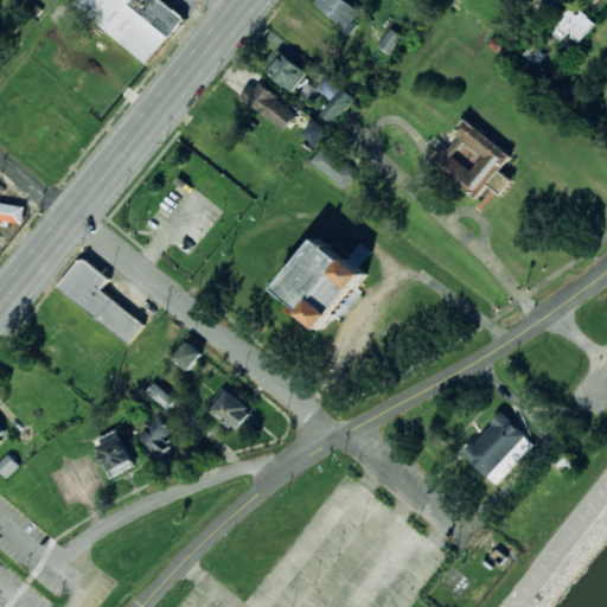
[(164,0),(76,0),(72,5),(149,64),(186,17),(164,0)]
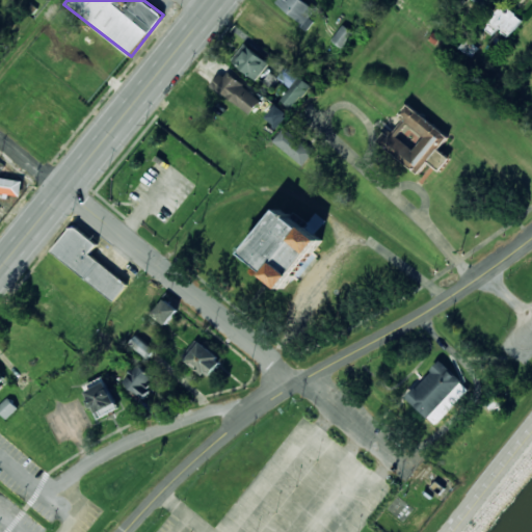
[(276,0),(275,2),(309,29),(315,21),(310,18),(316,9),(303,0),(276,0)]
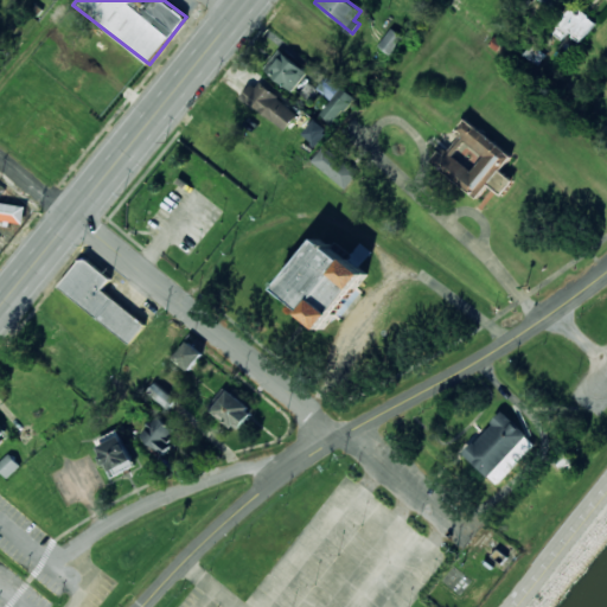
[(553,32),(562,40),(569,32),(581,42),(596,21),(575,4),(553,32)]
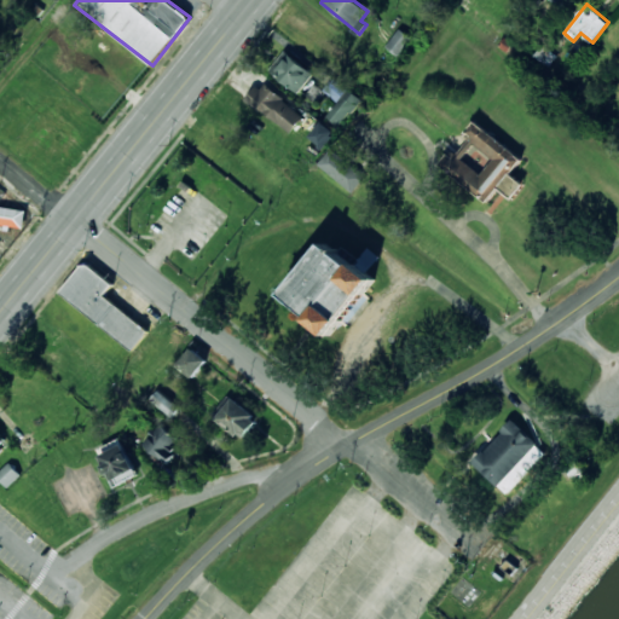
[(386,46),(398,57),(412,39),(399,28),(386,46)]
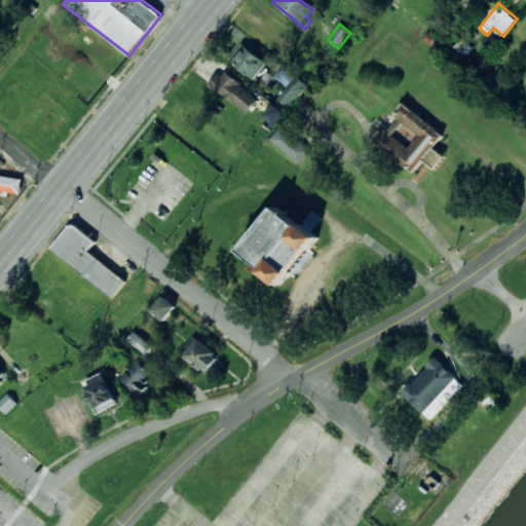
[(254,79),(266,62),(241,43),(229,61),(254,79)]
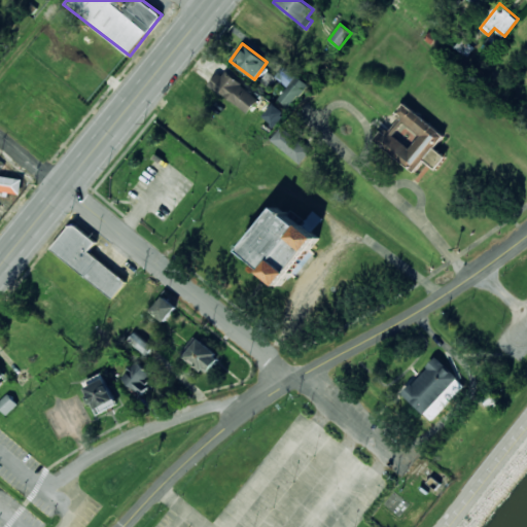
[(289,107),(307,84),(283,66),(275,77),(287,86),(278,99),(289,107)]
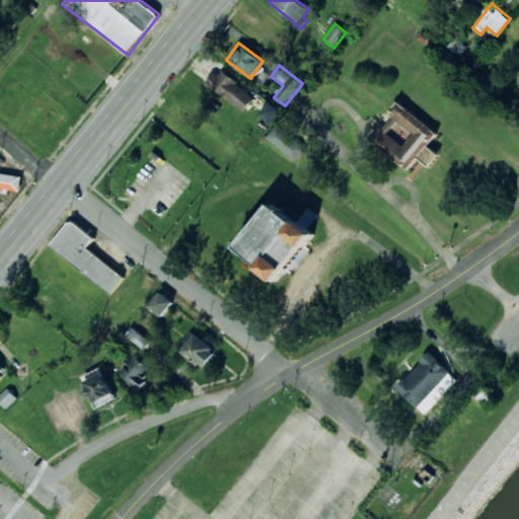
[(208,83),(243,112),(254,97),(220,69),(208,83)]
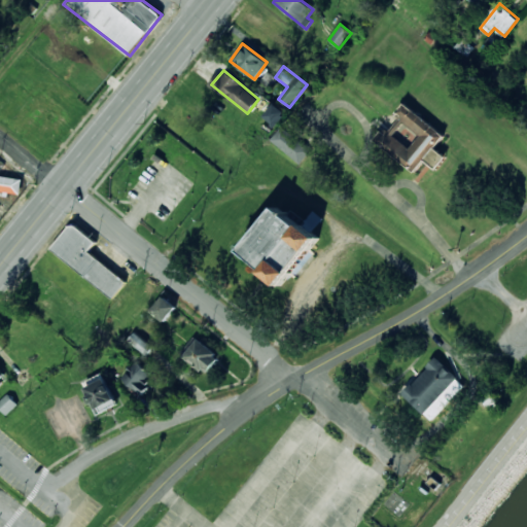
[(275,126),(285,111),(273,103),(262,117),(275,126)]
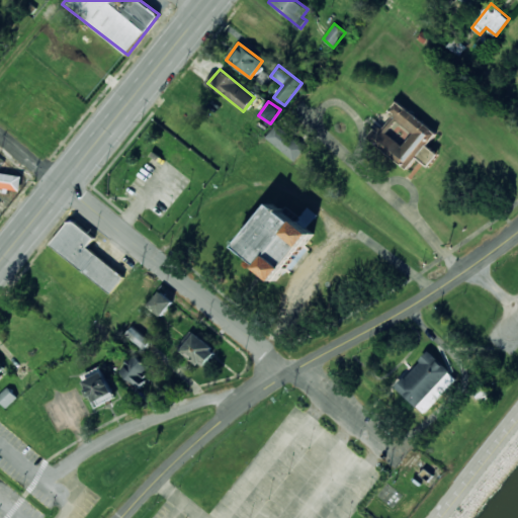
[(437,133),(397,101),(389,111),(394,115),(380,133),(375,128),(368,138),(409,168),(417,158),(428,166),(438,154),(427,146),(437,133)]
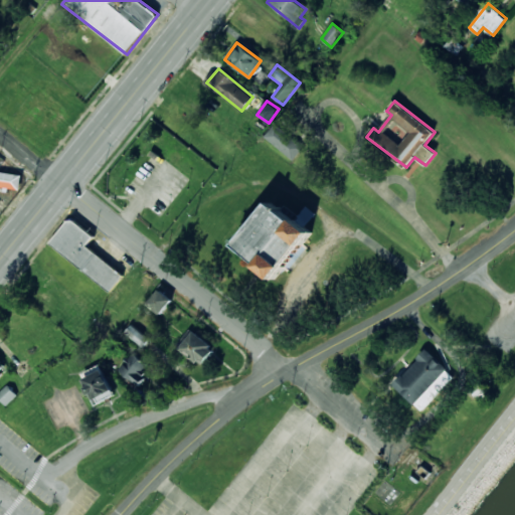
[(265,136),(292,160),(304,147),(276,123),(265,136)]
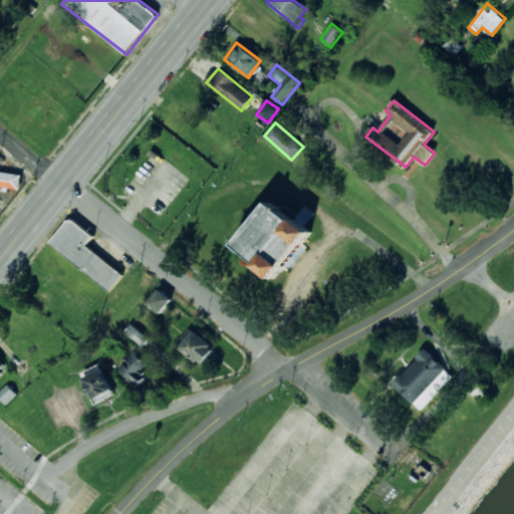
[(0,186),(20,189),(22,174),(0,170),(0,186)]
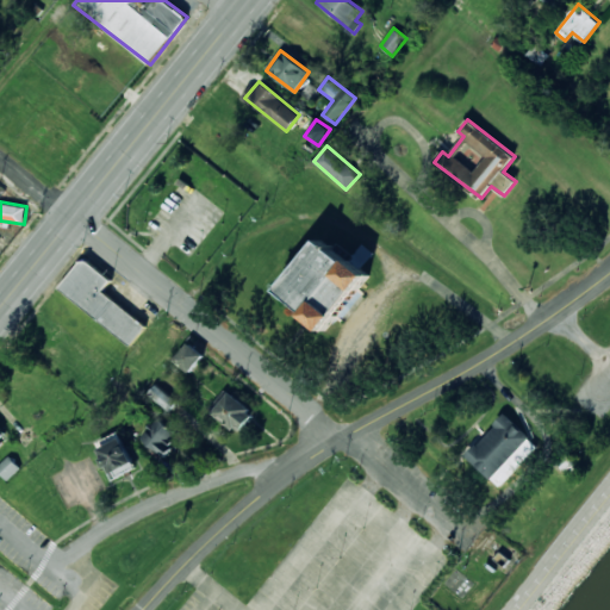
[(279,293),(330,331),(361,290),(360,288),(371,274),(362,267),(373,253),(362,244),(349,261),(319,240),(279,293)]
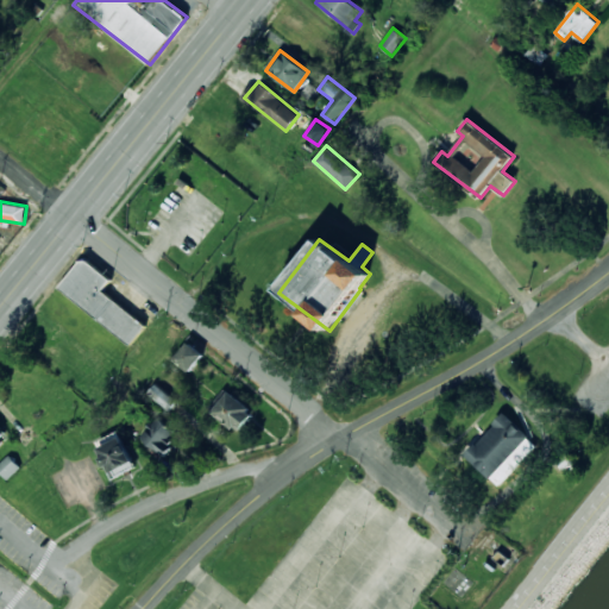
[(60,288),(131,345),(146,325),(102,290),(111,280),(83,257),(60,288)]
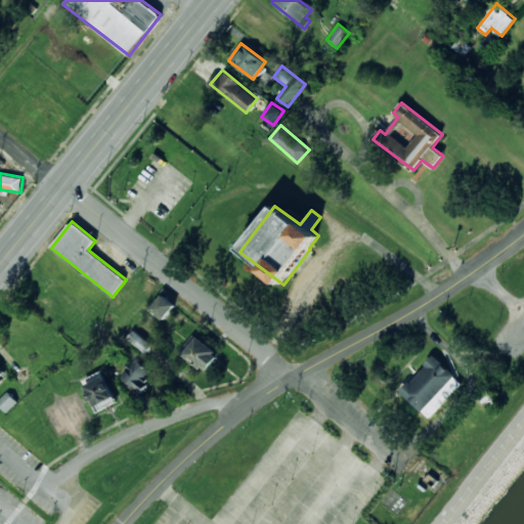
[(175,304),(161,294),(150,310),(165,319),(175,304)]
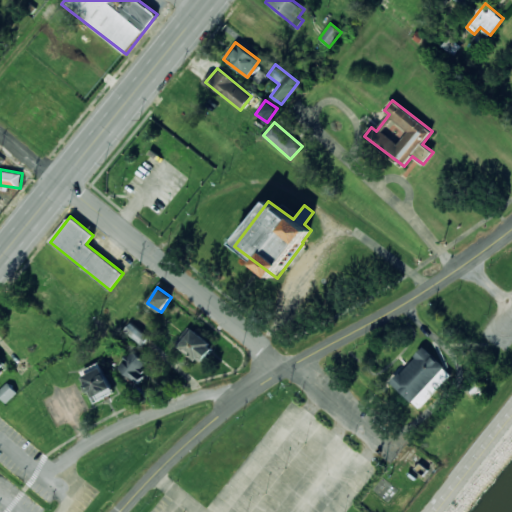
[(142,345),(148,337),(138,329),(137,330),(130,325),(125,331),(142,345)]
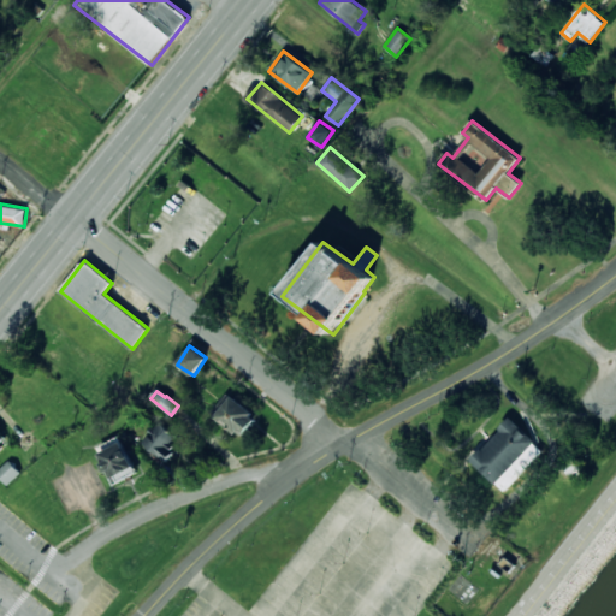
[(243,437),(259,418),(229,392),(213,412),(243,437)]
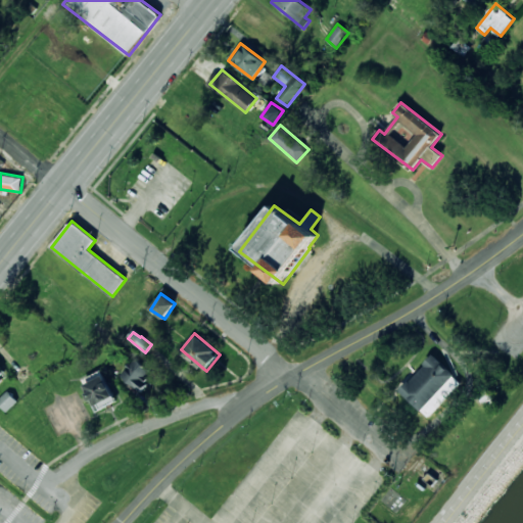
[(398,389),(427,417),(462,383),(433,354),(398,389)]
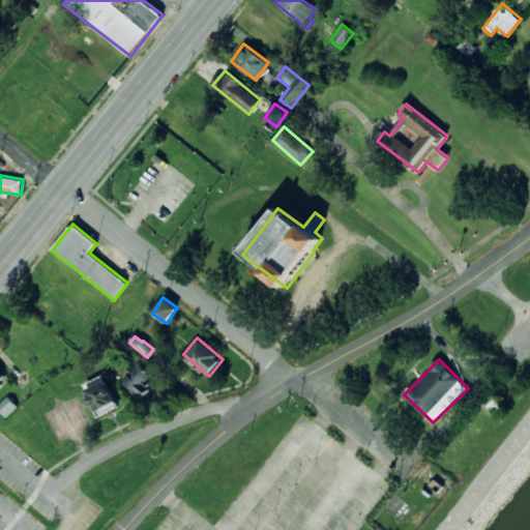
[(152,375),(138,362),(122,380),(143,398),(151,388),(145,383),(152,375)]
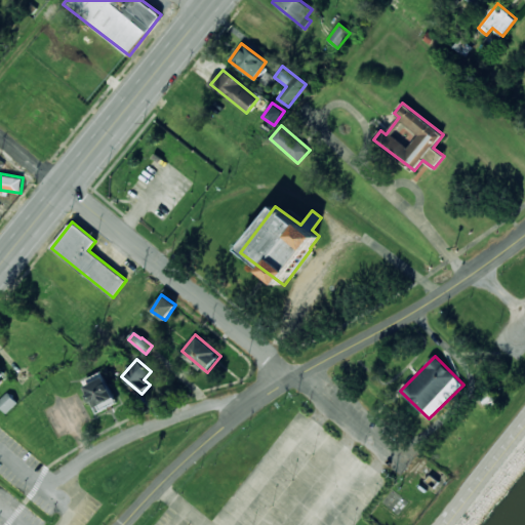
[(96,412),(117,401),(105,376),(83,388),(96,412)]
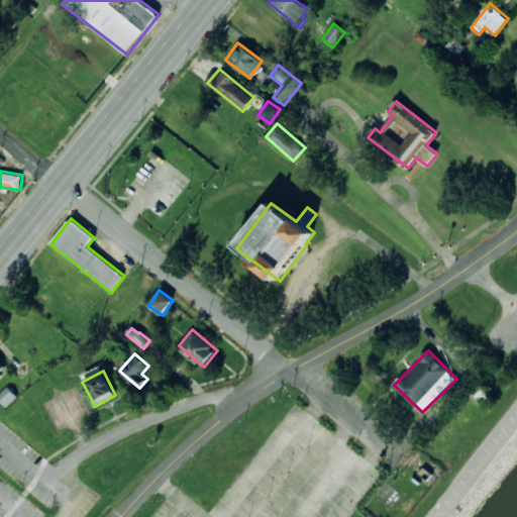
[(17,397),(8,386),(0,393),(0,399),(6,407),(17,397)]
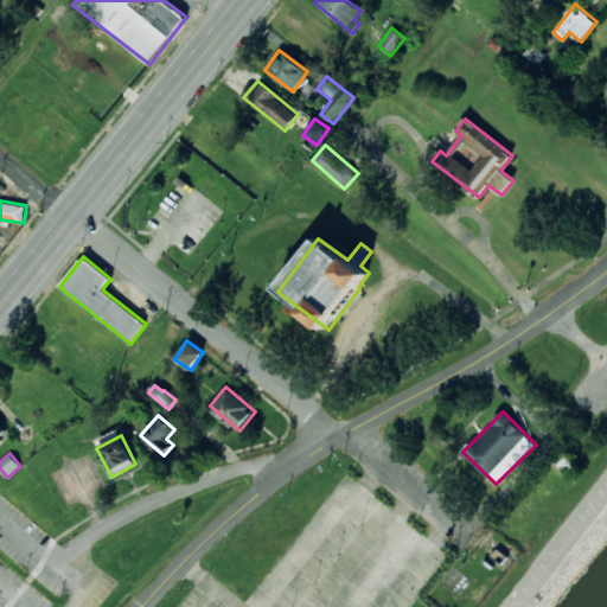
All buildings are outlined.
